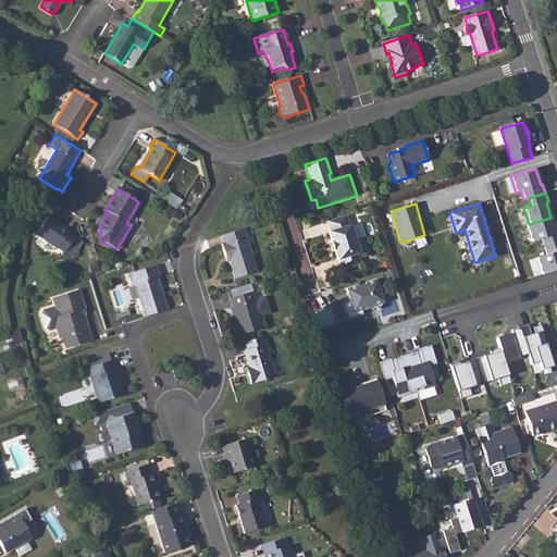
[(48,217),(36,235),(65,254),(75,237),(67,233),(70,231),(48,217)]
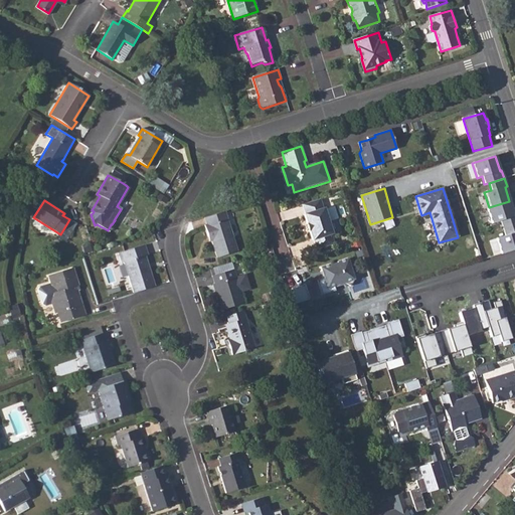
[(320,200),(302,205),(305,214),(304,215),(307,224),(309,232),(312,241),(313,241),(316,250),(334,244),(331,235),(332,234),(324,209),(323,209),(320,200)]
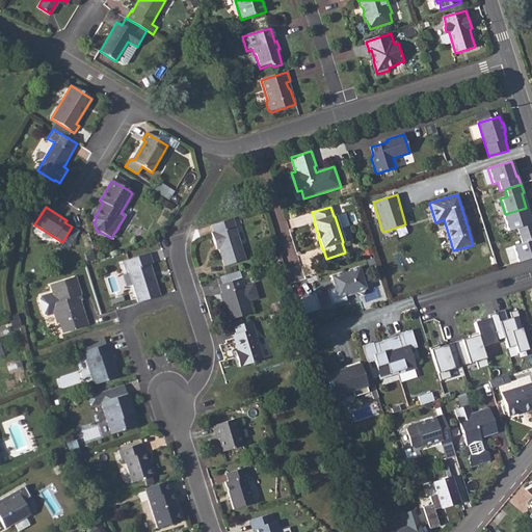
[(531,221),(531,222),(526,208),(505,214),(503,215),(508,231),(517,228),(520,236),(531,231),(531,221)]
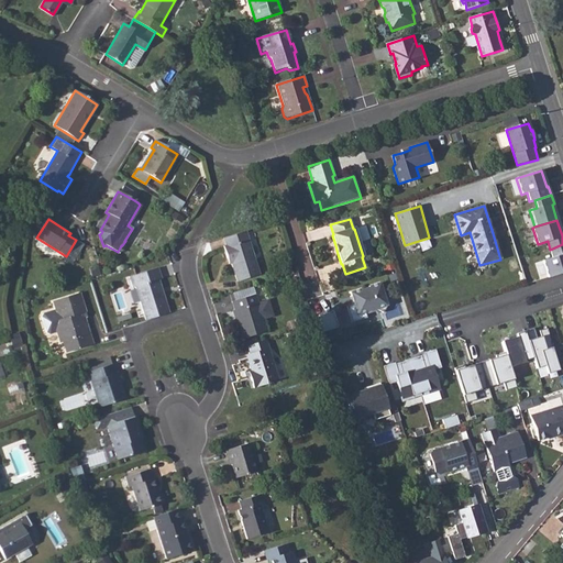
[(245,232),(223,240),(225,246),(223,247),(228,262),(230,261),(238,284),(261,277),(245,232)]
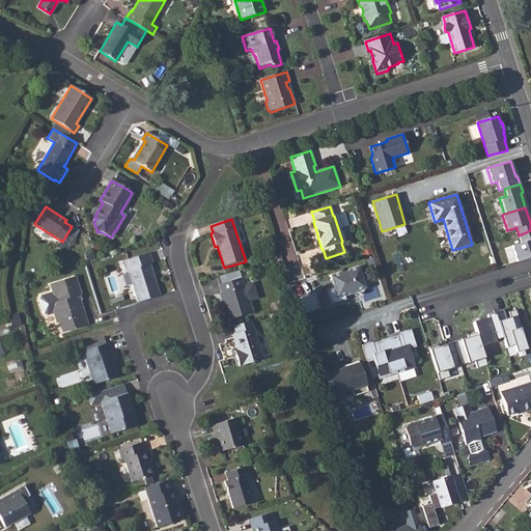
[(530,230),(519,235),(521,243),(511,246),(516,261),(530,256),(530,230)]
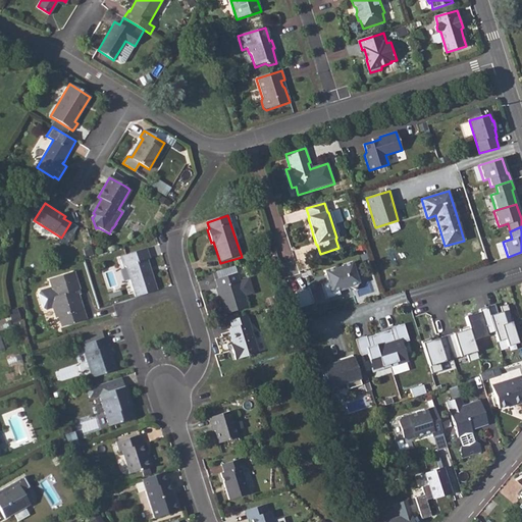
[(126,267),(136,297),(157,290),(148,260),(151,259),(147,250),(120,258),(123,268),(126,267)]
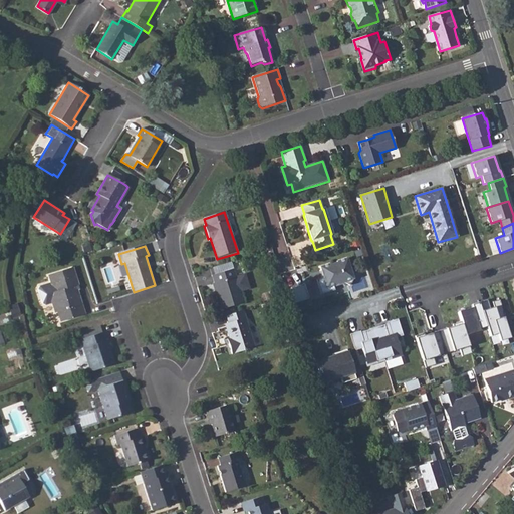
[(349,268),(346,259),(336,262),(336,263),(329,265),(329,264),(319,268),(320,271),(322,271),(324,278),(315,281),(320,295),(334,291),(332,286),(342,283),(349,286),(353,277),(351,268),(349,268)]
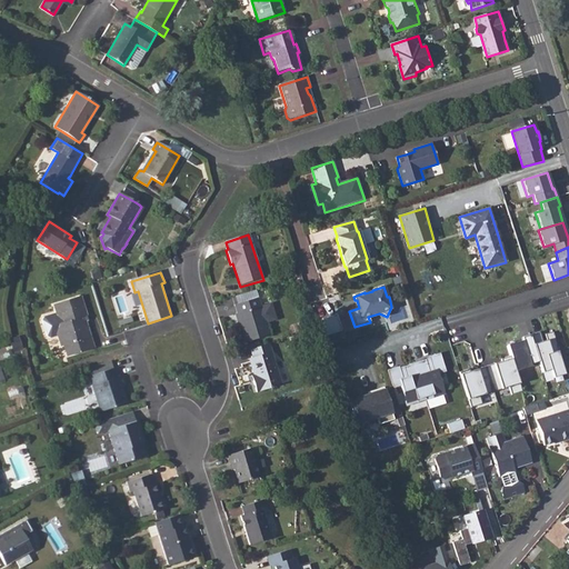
[(82,297),(55,306),(57,315),(45,318),(43,321),(48,337),(51,339),(59,337),(62,348),(65,347),(68,358),(96,349),(88,322),(86,323),(83,318),(88,316),(82,297)]
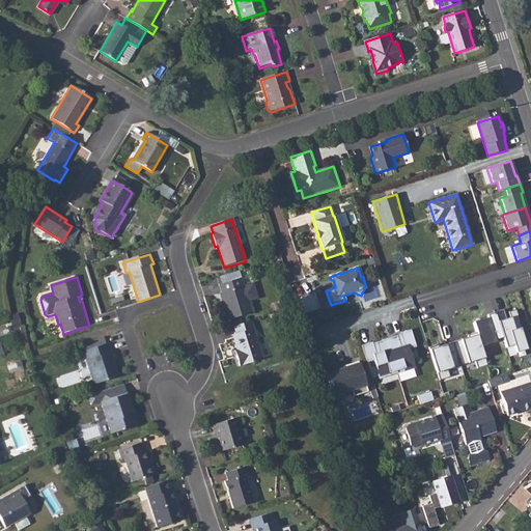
[(222,285),(220,286),(222,294),(225,306),(224,307),(228,320),(253,313),(250,304),(245,289),(245,286),(244,287),(241,279),(239,280),(222,285)]
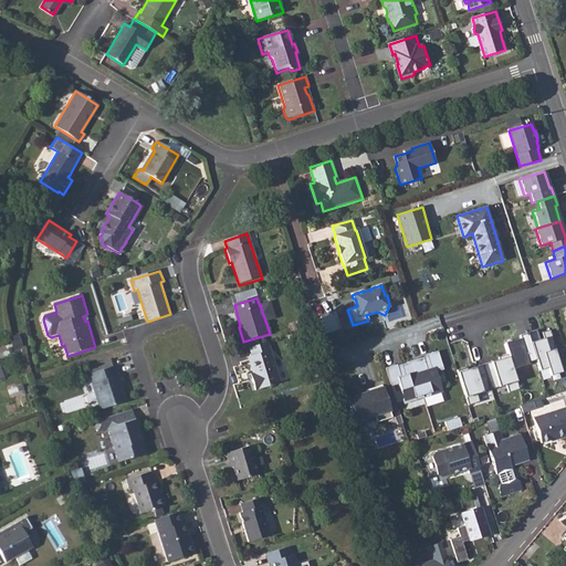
[(320,333),(341,328),(337,312),(316,316),(320,333)]
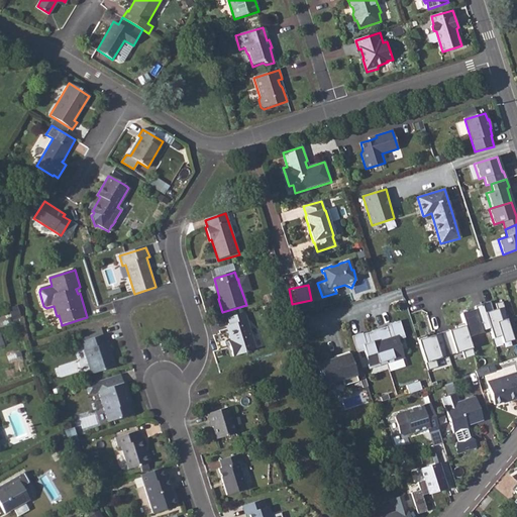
[(490,301),(482,304),(488,325),(493,339),(500,336),(503,343),(513,340),(506,319),(507,318),(502,301),(495,303),(496,308),(493,310),(490,301)]
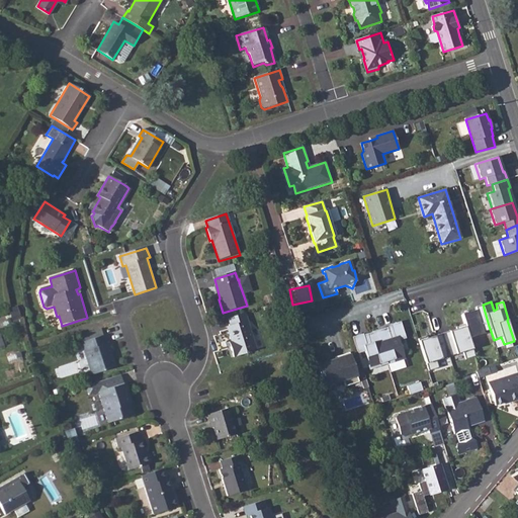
[(482,328),(489,326),(483,305),(475,307),(476,310),(467,312),(468,314),(462,316),(465,325),(469,339),(484,334),(482,328)]
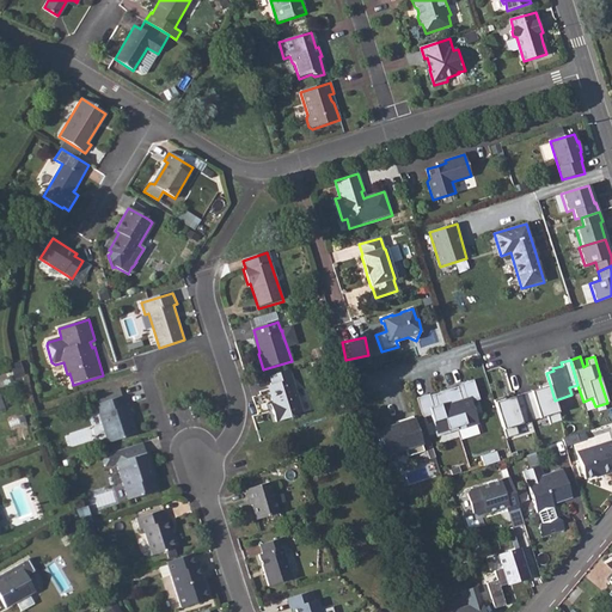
[(288,369),(268,377),(271,386),(268,387),(274,408),(271,408),(276,423),(304,415),(288,369)]
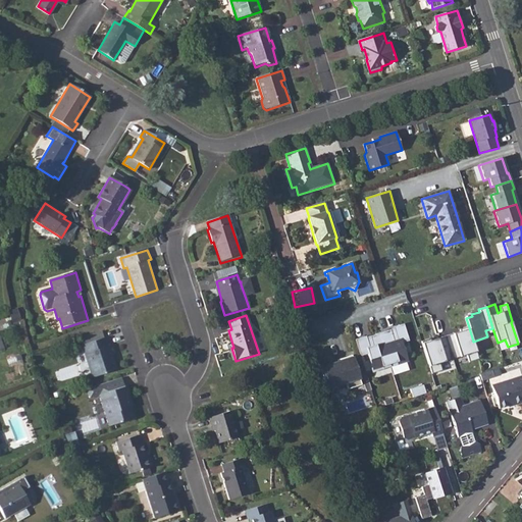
[(366,336),(355,340),(361,356),(368,354),(373,369),(382,366),(382,369),(390,366),(390,364),(398,361),(399,364),(408,361),(402,343),(410,341),(404,323),(394,327),(396,333),(392,334),(390,329),(380,333),(370,336),(371,342),(368,343),(366,336)]
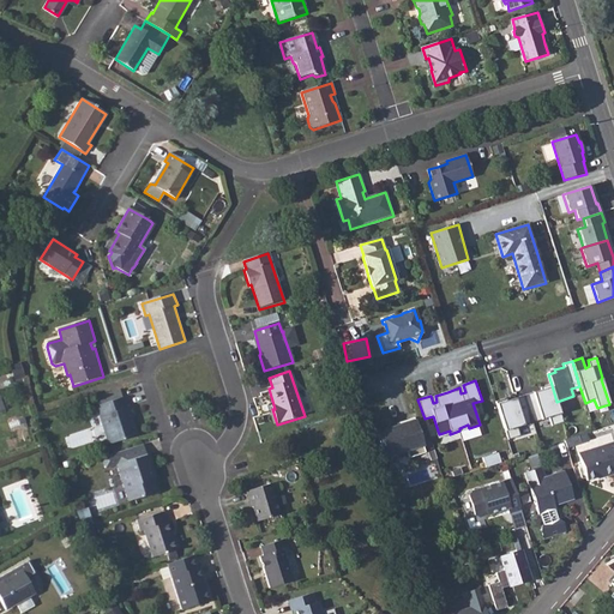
[(557,402),(552,385),(541,389),(542,391),(524,396),(534,423),(549,417),(553,426),(564,423),(557,402)]
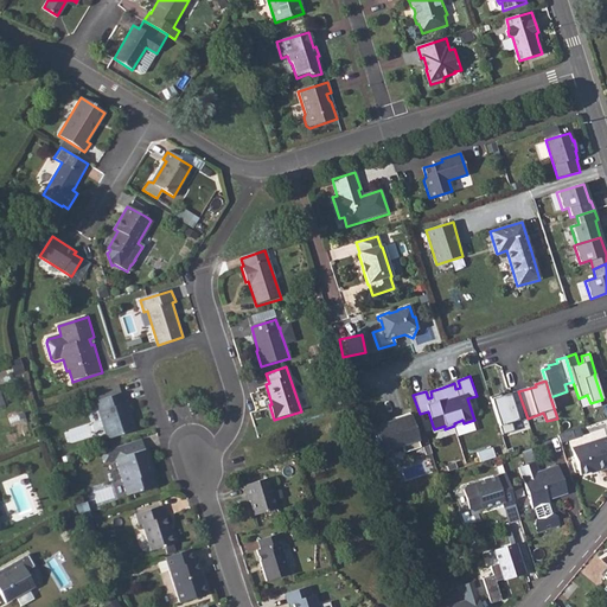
[(528,419),(518,391),(502,397),(502,395),(491,398),(503,435),(515,432),(512,423),(528,419)]
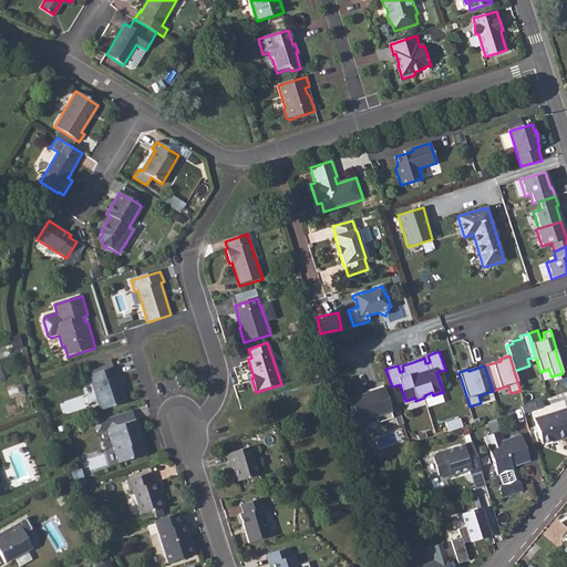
[(91,375),(90,375),(100,408),(101,412),(129,402),(124,388),(129,385),(125,375),(121,377),(117,368),(116,368),(91,375)]
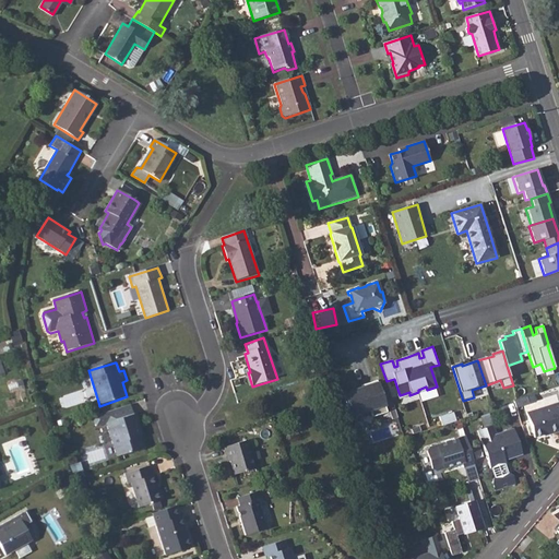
[(388,412),(377,380),(361,385),(363,389),(358,390),(357,389),(351,390),(352,392),(343,394),(352,419),(364,415),(361,412),(370,408),(372,416),(388,412)]
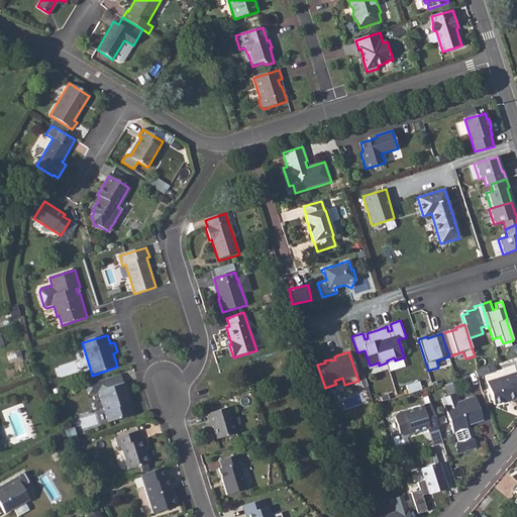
[(516,373),(489,383),(496,406),(508,402),(509,405),(516,402),(516,373)]
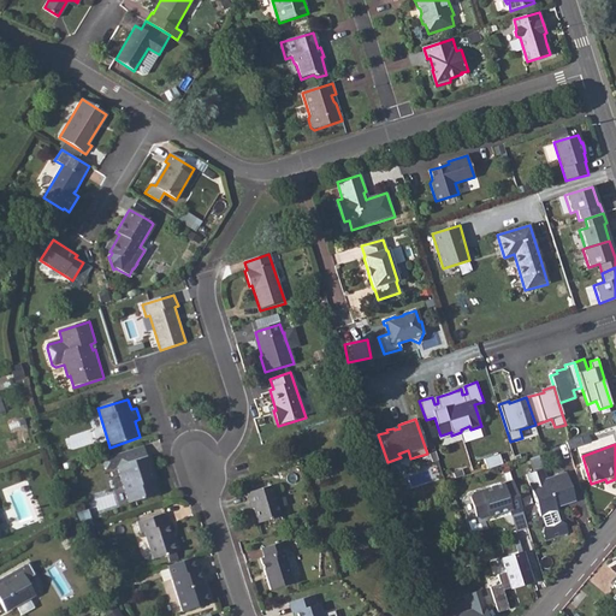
[(157,481),(154,473),(157,472),(152,457),(118,468),(130,504),(161,495),(157,481)]
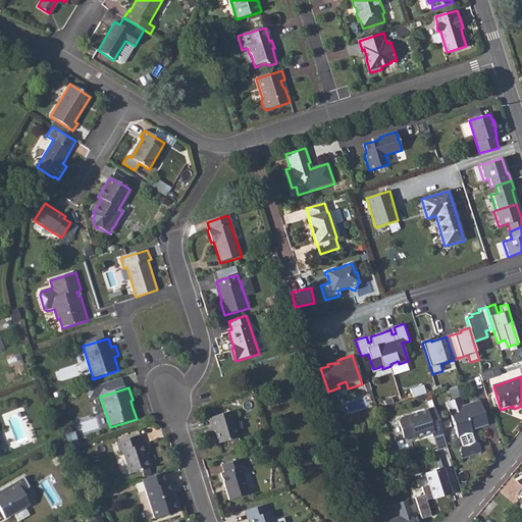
[(463,398),(449,403),(460,439),(461,439),(463,449),(461,453),(463,460),(483,454),(480,447),(477,444),(476,445),(473,435),(474,434),(473,431),(489,426),(482,401),(465,407),(463,398)]
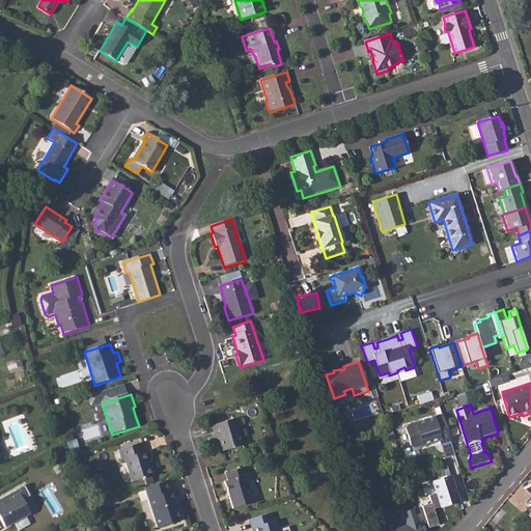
[(442,412),(408,422),(406,426),(411,443),(414,445),(439,437),(441,442),(450,439),(442,412)]
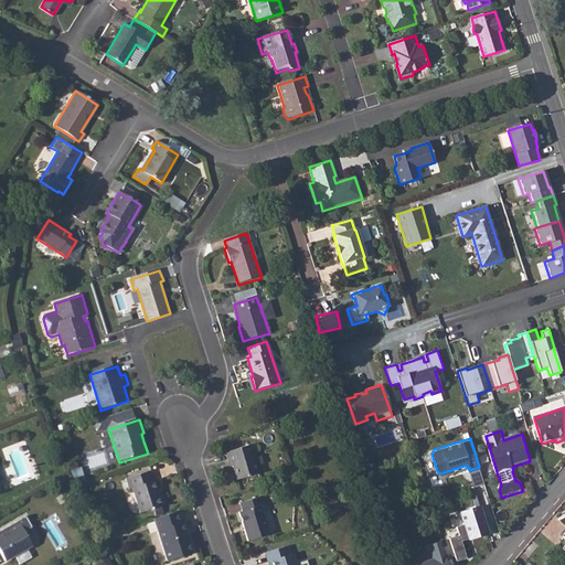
[(252,447),(227,455),(231,465),(233,465),(238,481),(260,475),(252,447)]
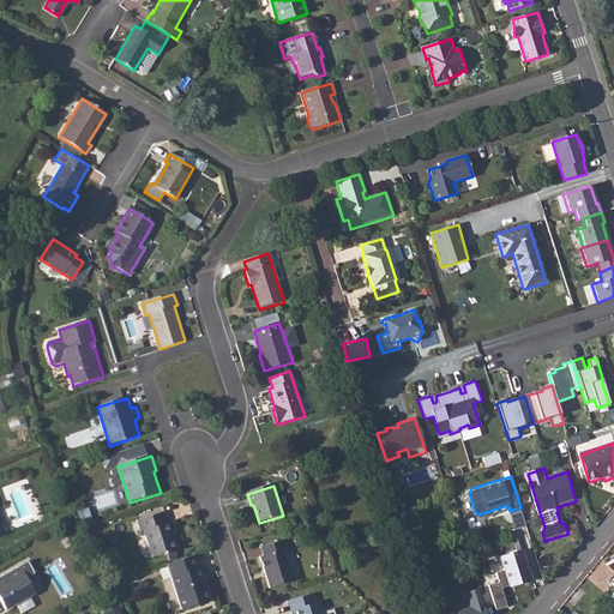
[(164,513),(138,522),(140,533),(145,533),(154,559),(180,551),(175,537),(174,537),(169,523),(167,524),(164,513)]
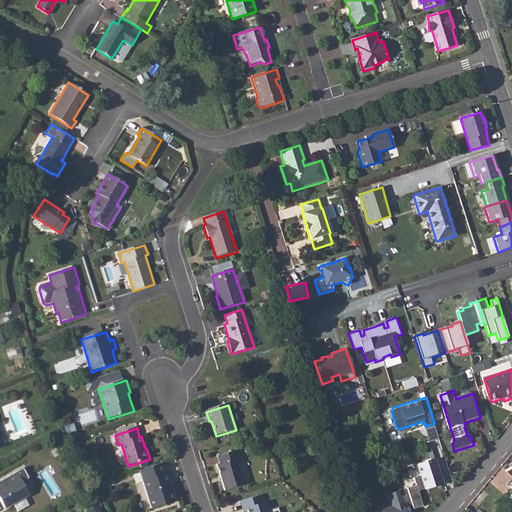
[(220,465),(217,466),(225,492),(245,486),(237,460),(240,459),(237,451),(218,458),(220,465)]
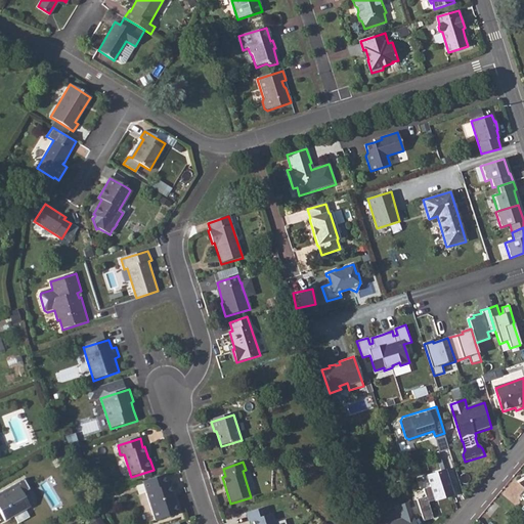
[(445,471),(427,476),(430,487),(424,489),(426,497),(417,499),(424,522),(433,519),(428,503),(452,495),(445,471)]
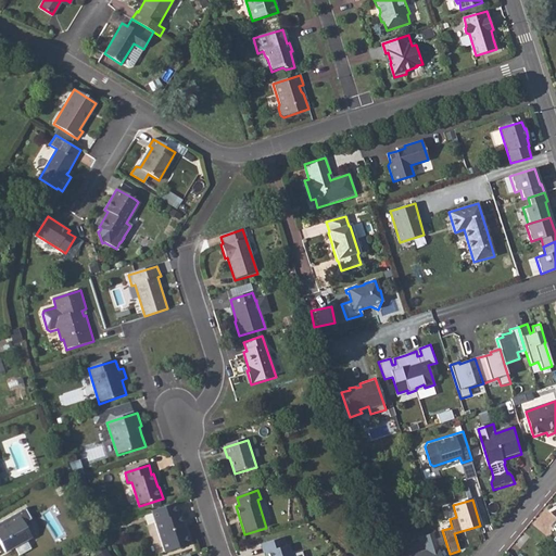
[(176,503),(151,512),(152,515),(155,525),(165,554),(191,544),(181,514),(179,514),(176,503)]
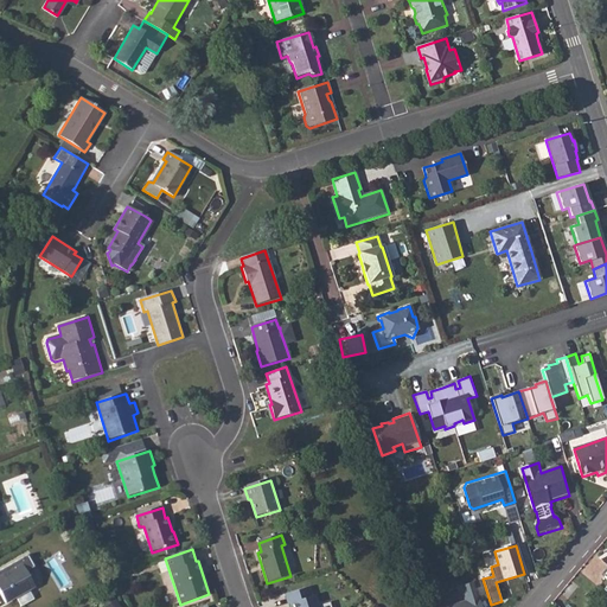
[(27,555),(0,569),(0,593),(5,604),(34,587),(26,572),(33,567),(27,555)]
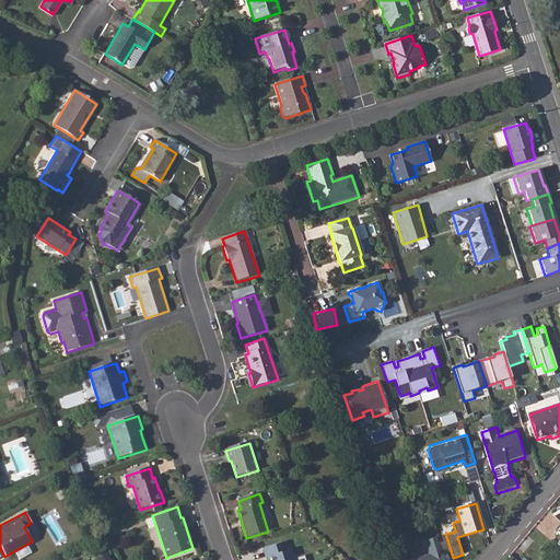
[(443,559),(438,540),(426,544),(430,553),(409,559),(443,559)]
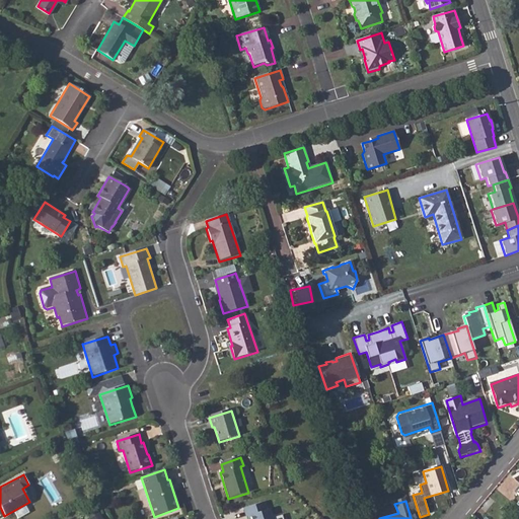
[(26,503),(15,510),(19,516),(30,510),(26,503)]
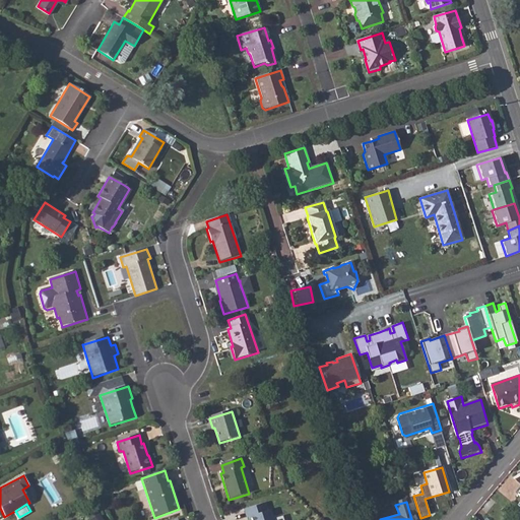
[(266,504),(244,510),(247,519),(248,518),(248,519),(275,519),(276,519),(274,519),(271,511),(268,512),(266,504)]
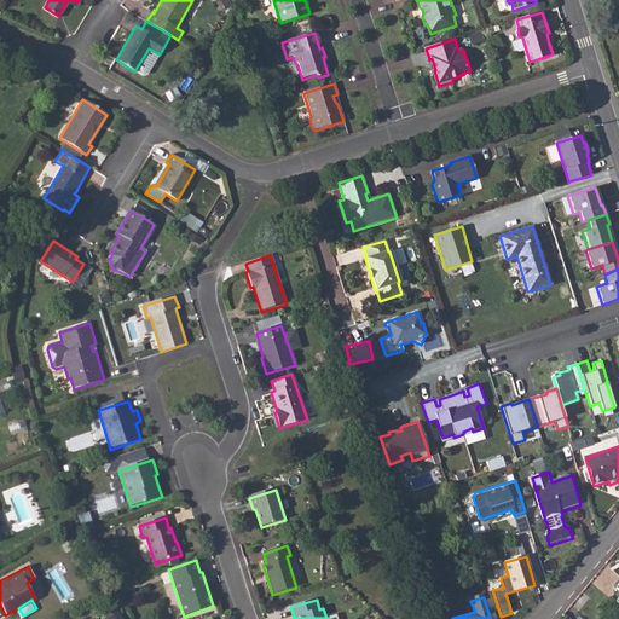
[(123,618),(119,607),(106,611),(109,618),(123,618)]
